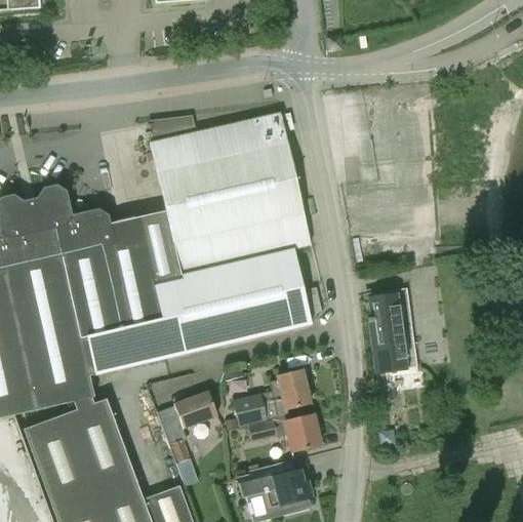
[(0,0),(0,9),(39,6),(38,0),(154,0),(155,3),(194,0),(0,0)]
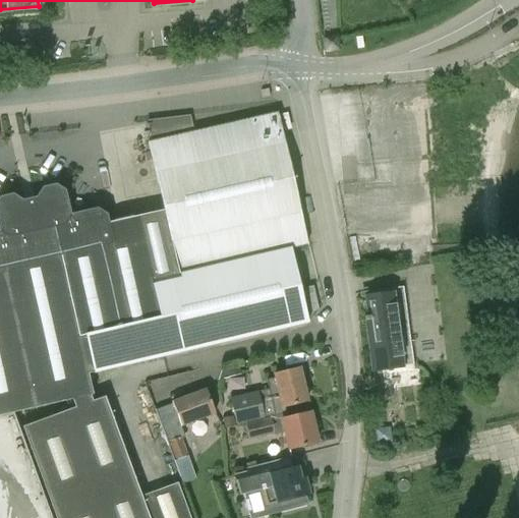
[(0,413),(74,397),(77,405),(24,424),(58,517),(148,517),(105,396),(93,400),(91,394),(92,393),(95,392),(89,371),(93,370),(97,369),(309,322),(300,282),(293,246),(309,242),(280,112),(196,130),(192,113),(157,117),(161,133),(152,135),(153,139),(150,140),(165,209),(111,220),(109,212),(99,206),(73,212),(67,188),(57,181),(44,184),(38,194),(24,197),(14,191),(1,194),(0,194),(0,413)]
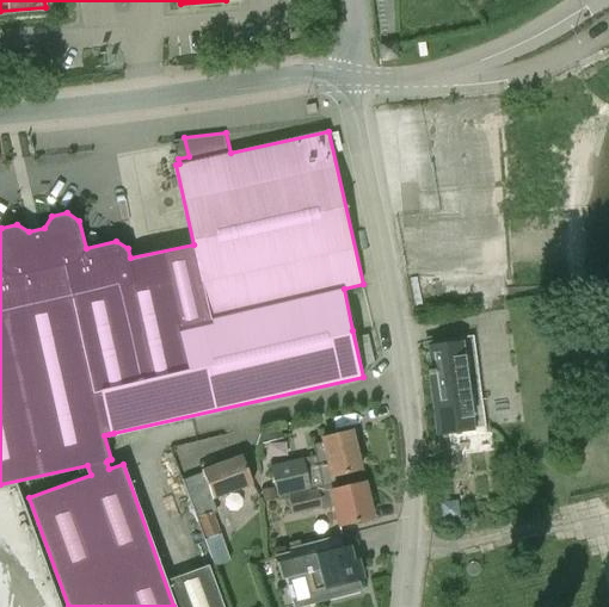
[(432,408),(444,407),(447,419),(472,415),(462,340),(429,345),(431,367),(426,367),(428,372),(429,371),(432,408)]
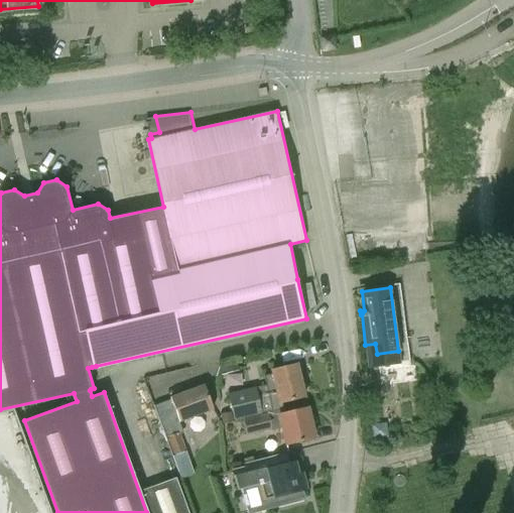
[(236,417),(243,415),(269,409),(269,411),(284,407),(283,401),(305,395),(298,363),(274,369),(274,372),(266,374),(268,383),(230,392),(236,417)]
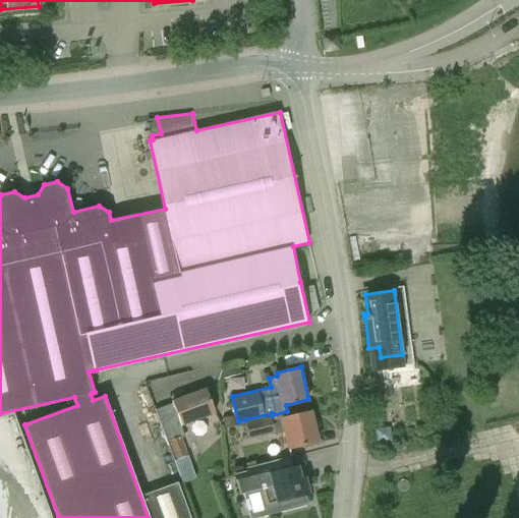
[(165,429),(169,441),(183,435),(186,434),(182,423),(217,410),(208,387),(174,400),(174,402),(157,408),(165,429)]
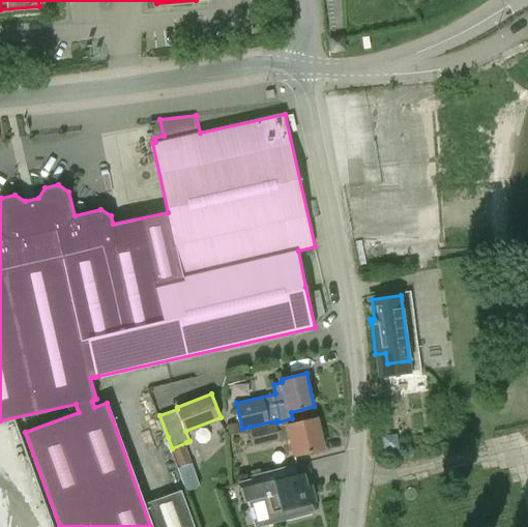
[(276,420),(250,427),(254,443),(281,437),(281,440),(292,437),(296,455),(324,447),(317,417),(294,423),(292,418),(276,422),(276,420)]
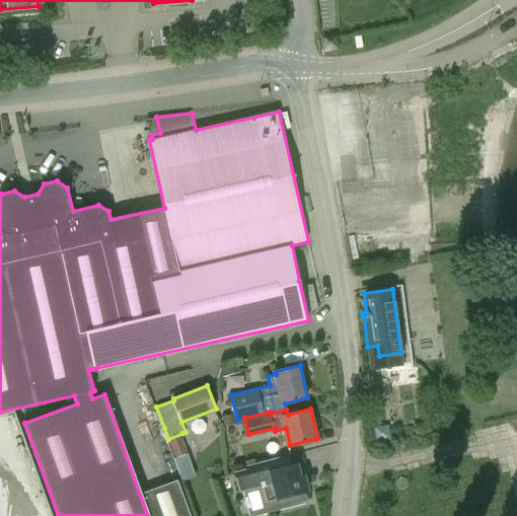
[(182,433),(168,439),(174,456),(189,451),(182,433)]
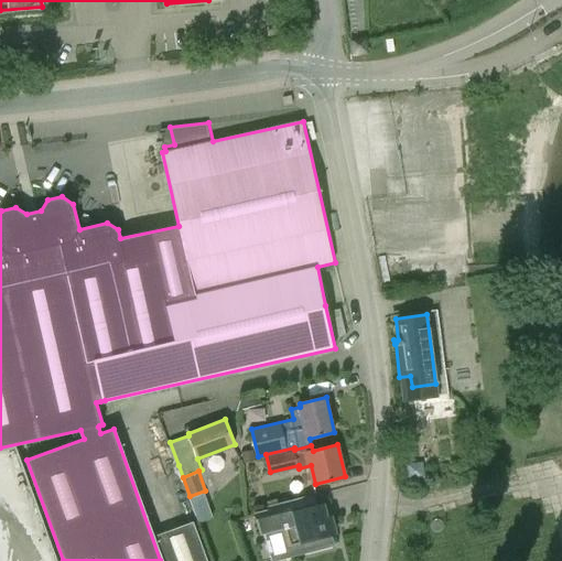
[(327,516),(324,504),(316,506),(313,493),(268,505),(269,507),(256,511),(261,533),(284,528),(289,527),(293,543),(336,532),(332,515),(327,516)]
